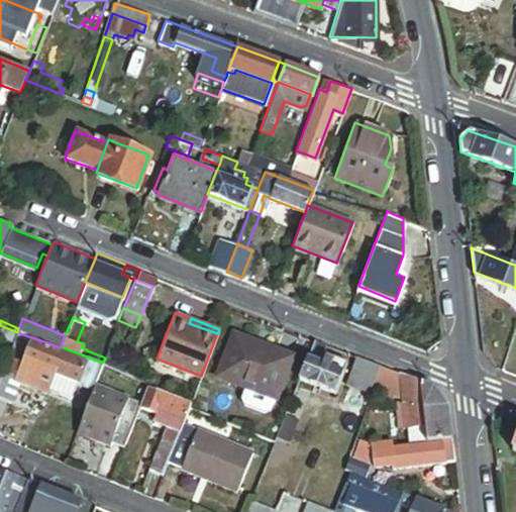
[(0,335),(13,341),(17,332),(0,325),(0,335)]
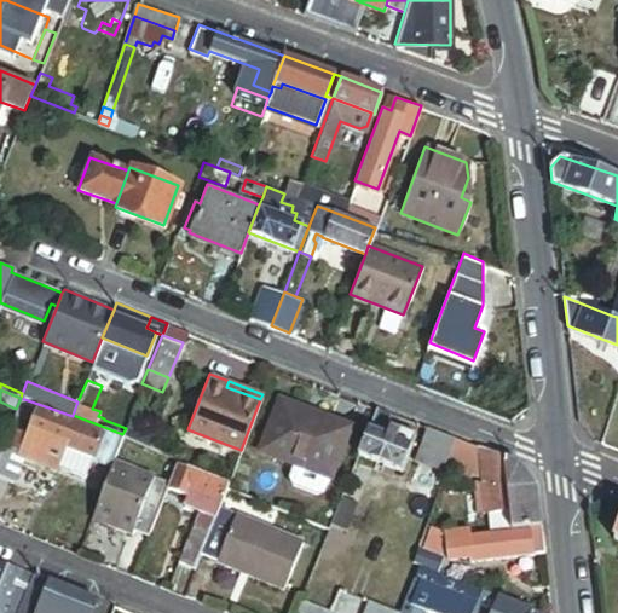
[(347,426),(279,399),(261,447),(294,461),(329,474),(347,426)]
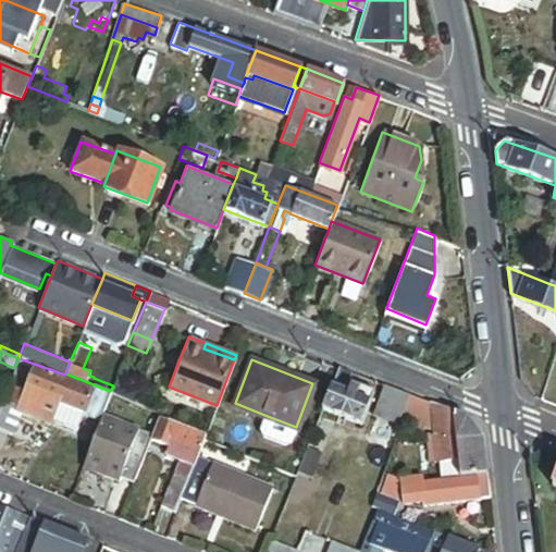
[(99,418),(110,391),(94,384),(91,389),(34,365),(25,388),(57,401),(81,411),(99,418)]
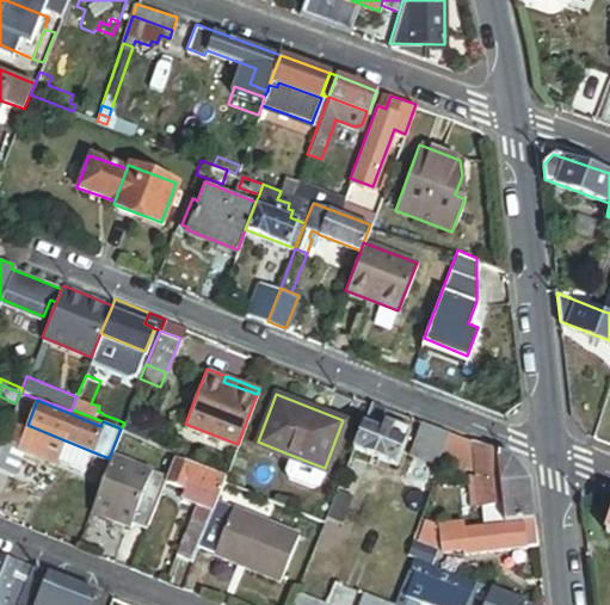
[(383,405),(371,400),(353,446),(396,462),(411,425),(394,418),(392,421),(379,417),(383,405)]
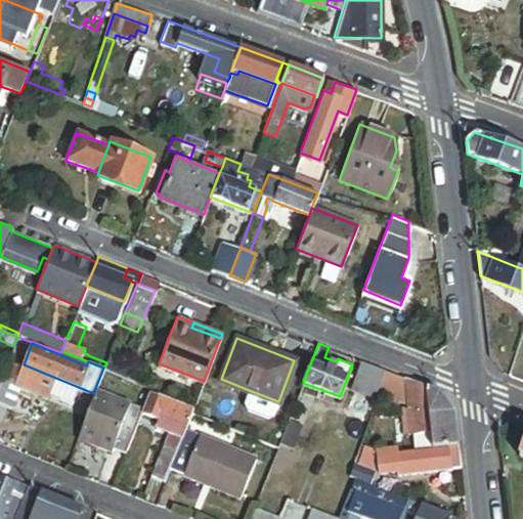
[(384,369),(364,361),(356,383),(376,390),(384,369)]
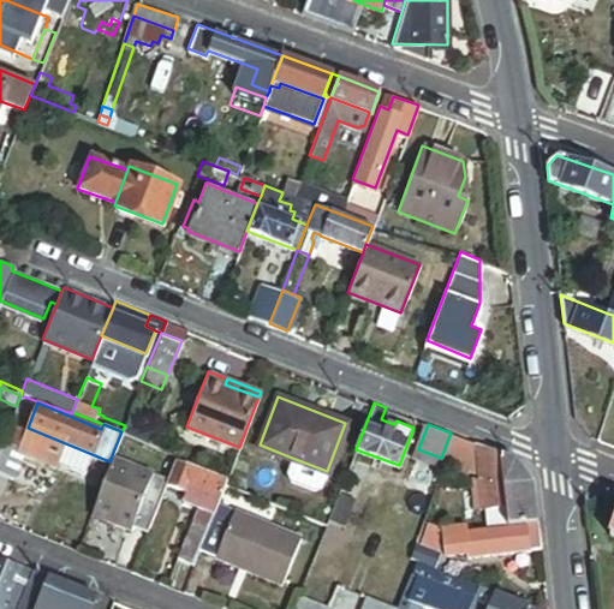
[(63,442),(28,428),(19,448),(23,449),(23,452),(60,466),(64,457),(58,454),(63,442)]
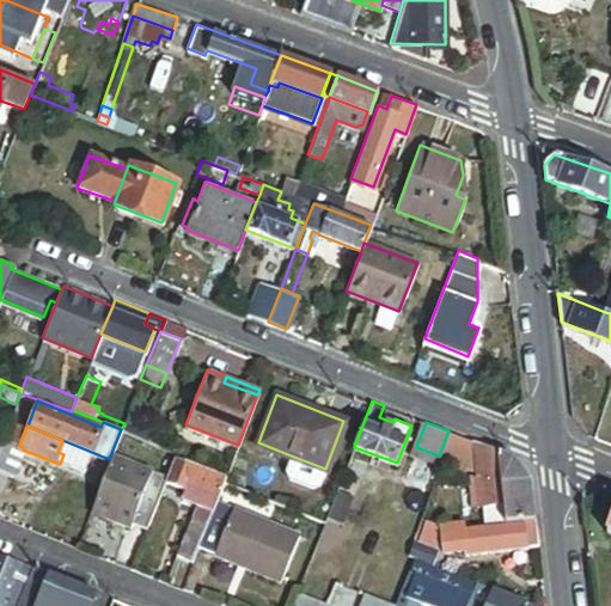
[(513,455),(454,433),(447,452),(463,458),(475,463),(480,493),(470,495),(471,502),(481,501),(483,520),(520,516),(520,519),(535,518),(530,482),(529,477),(513,455)]
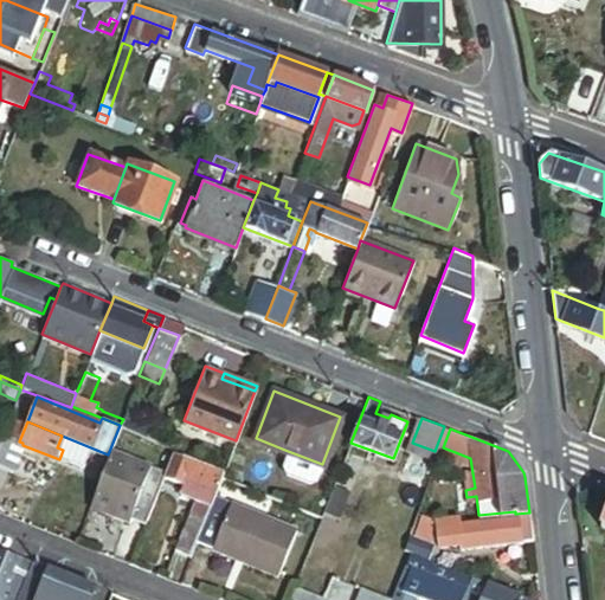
[(1,434),(0,438),(0,465),(12,471),(23,445),(23,443),(19,442),(1,434)]
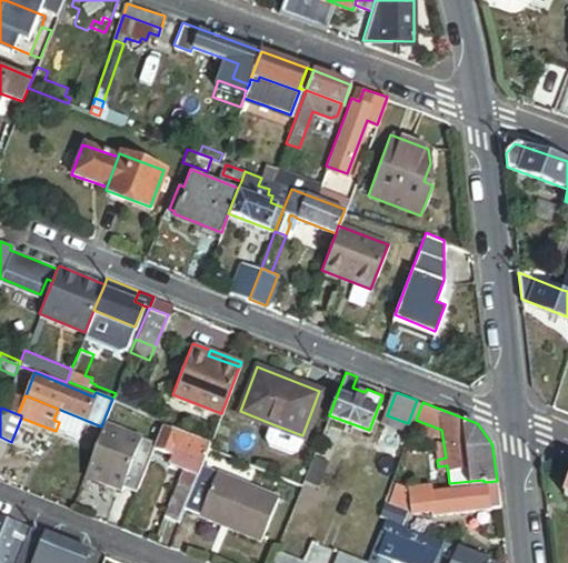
[(82,419),(58,409),(53,420),(59,422),(78,430),(82,419)]
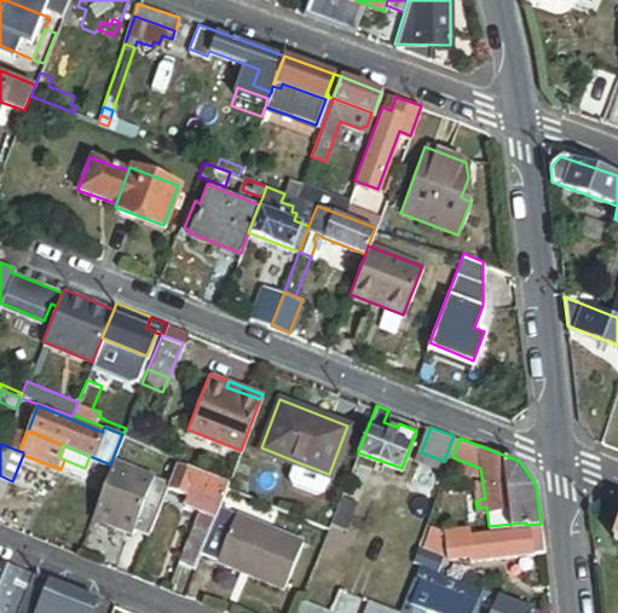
[(468,463),(452,457),(450,464),(466,470),(468,463)]
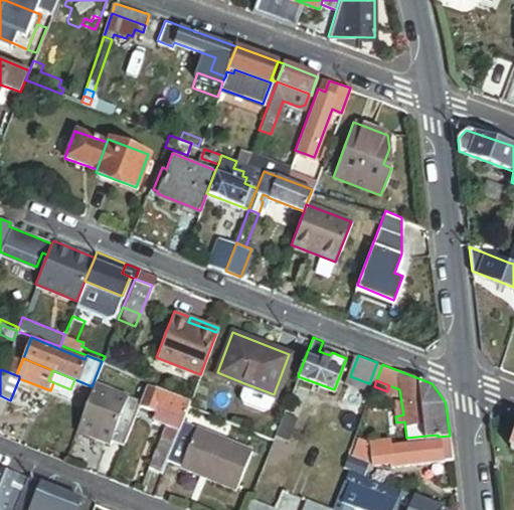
[(111,441),(128,395),(95,383),(77,430),(110,443),(111,441)]
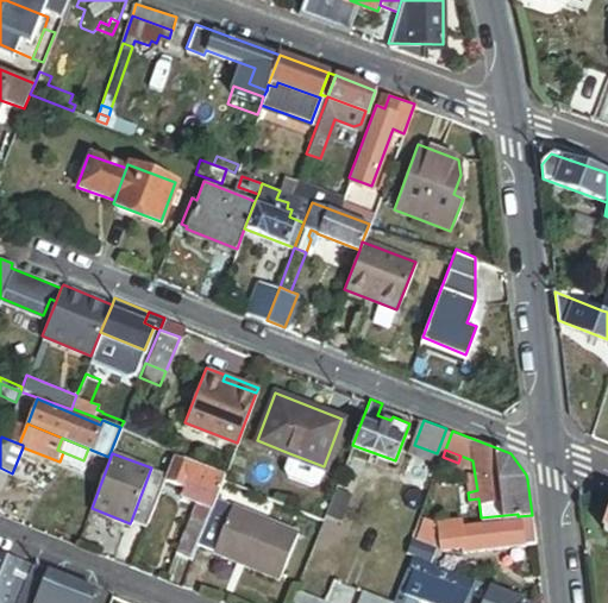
[(324,466),(289,453),(284,468),(287,473),(311,483),(318,479),(324,466)]
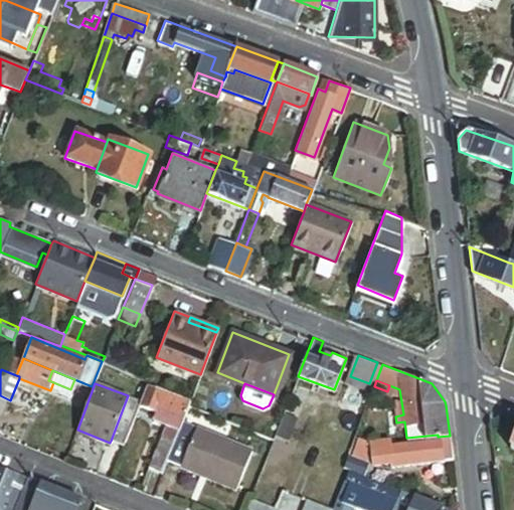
[(182,421),(190,401),(147,385),(141,400),(139,403),(154,409),(151,417),(166,423),(149,466),(163,471),(167,461),(182,421)]
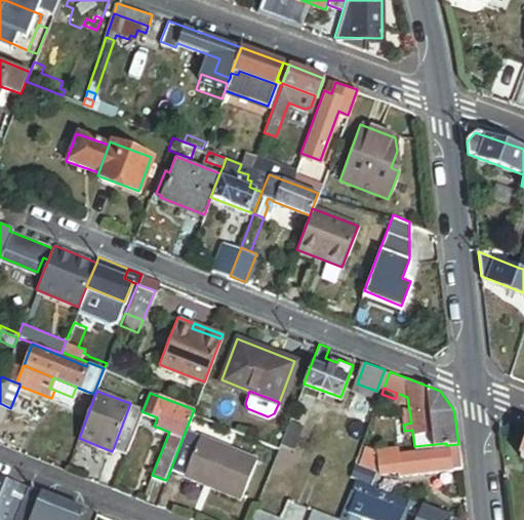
[(144,408),(130,403),(113,449),(125,454),(142,411),(144,408)]
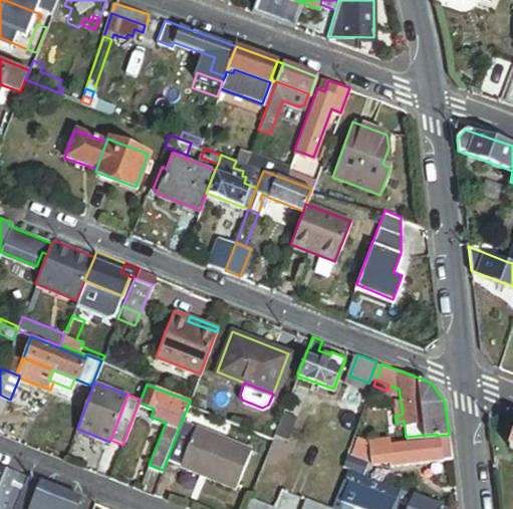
[(251,448),(182,421),(167,460),(236,486),(251,448)]
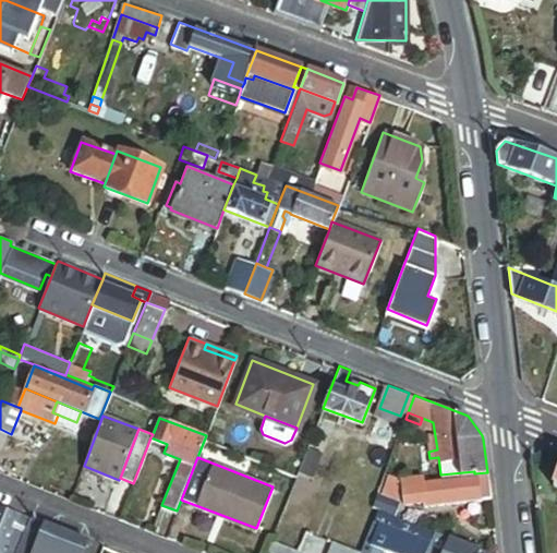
[(401,476),(386,471),(385,488),(404,501),(423,500),(424,503),(489,496),(487,472),(474,473),(422,479),(421,473),(401,476)]
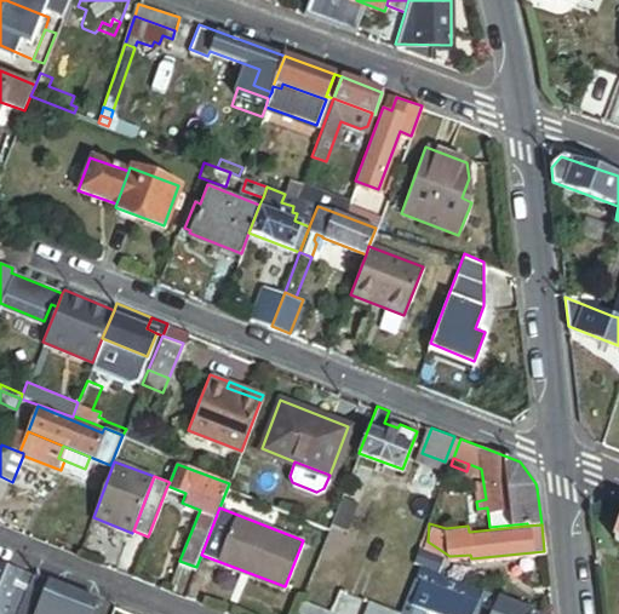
[(0,613),(17,613),(21,606),(33,574),(0,561),(0,613)]
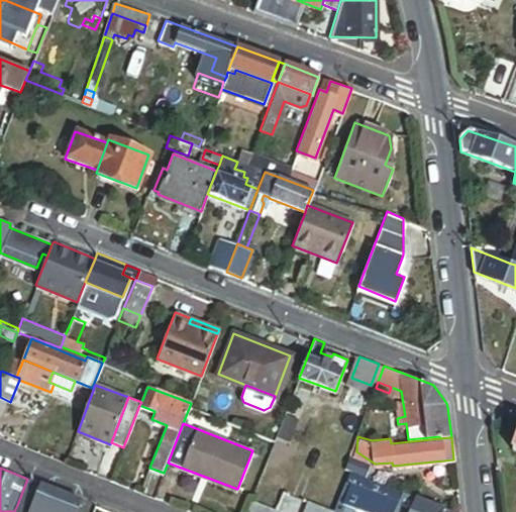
[(366,479),(349,470),(345,481),(363,487),(366,479)]
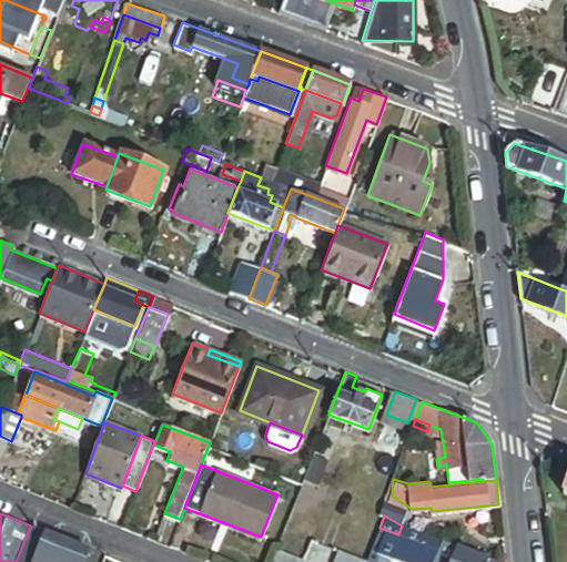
[(101,561),(104,554),(30,525),(19,554),(36,560),(38,554),(58,561),(101,561)]
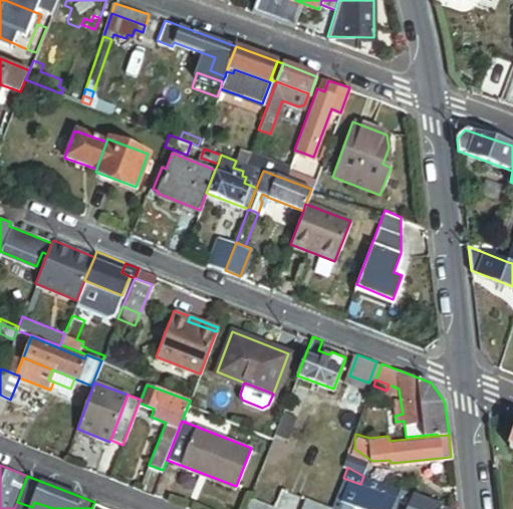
[(360,484),(343,478),(342,479),(332,507),(331,508),(348,508),(351,504),(362,508),(390,508),(398,489),(363,476),(360,484)]
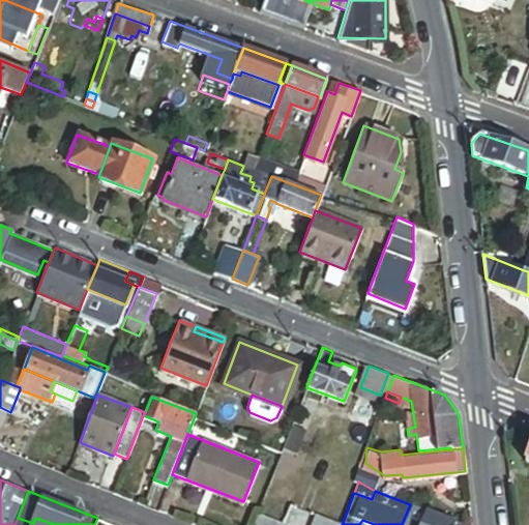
[(451,524),(453,521),(411,503),(410,504),(402,524),(451,524)]
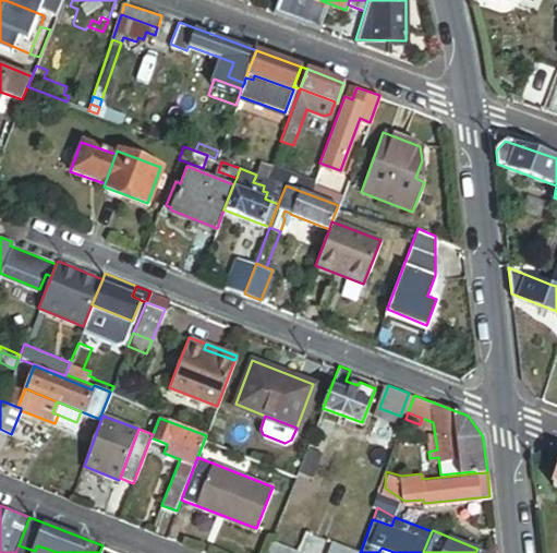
[(297,552),(298,550),(270,539),(264,552),(297,552)]
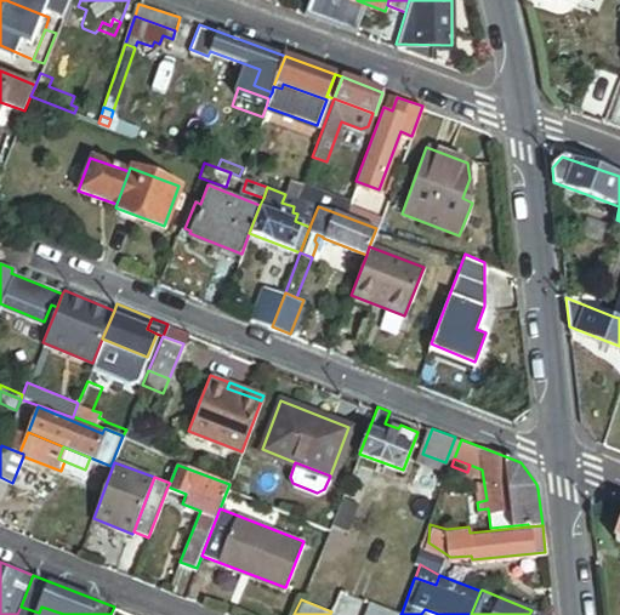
[(400,614),(402,613),(370,601),(364,614),(400,614)]
